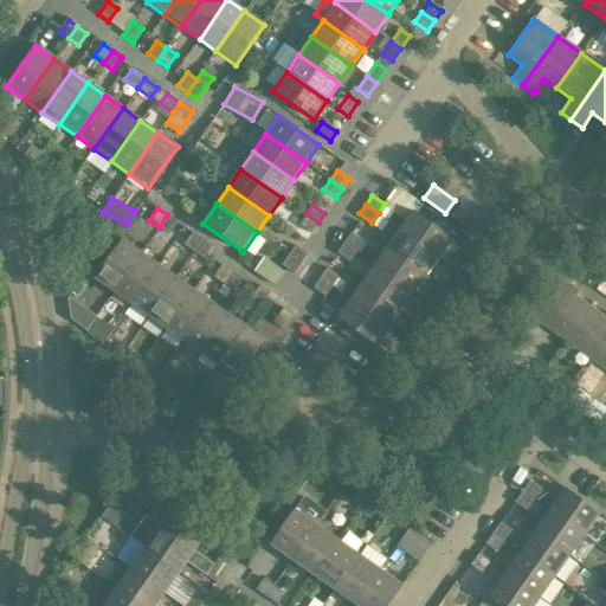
[(412,212),(400,229),(440,257),(452,240),(412,212)]
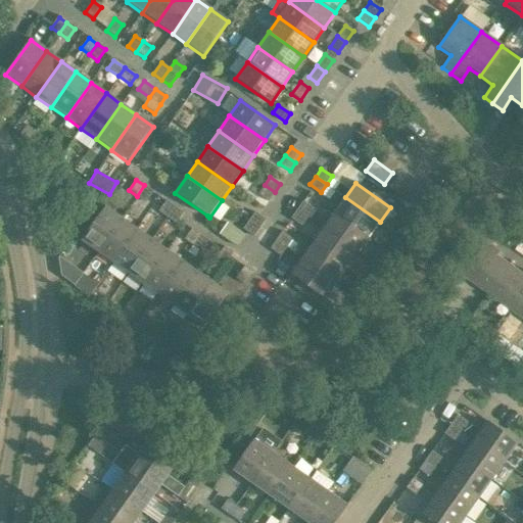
[(152,191),(144,185),(137,196),(145,201),(150,194),(152,191)]
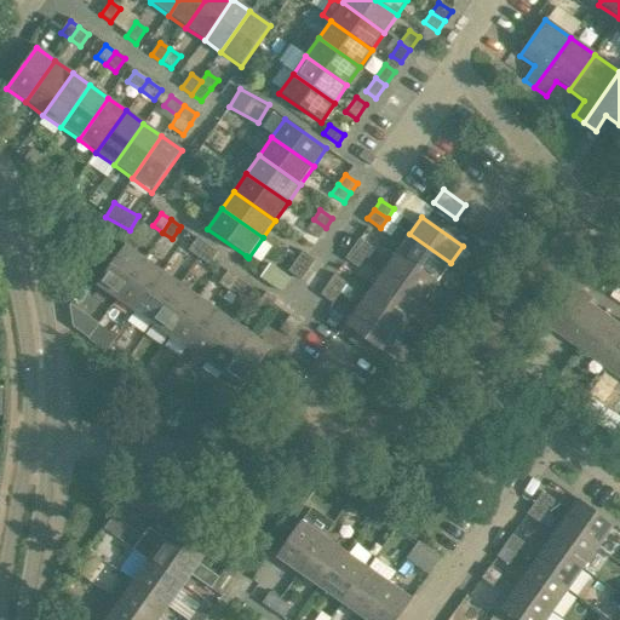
[(319,237),(326,228),(314,219),(306,229),(319,237)]
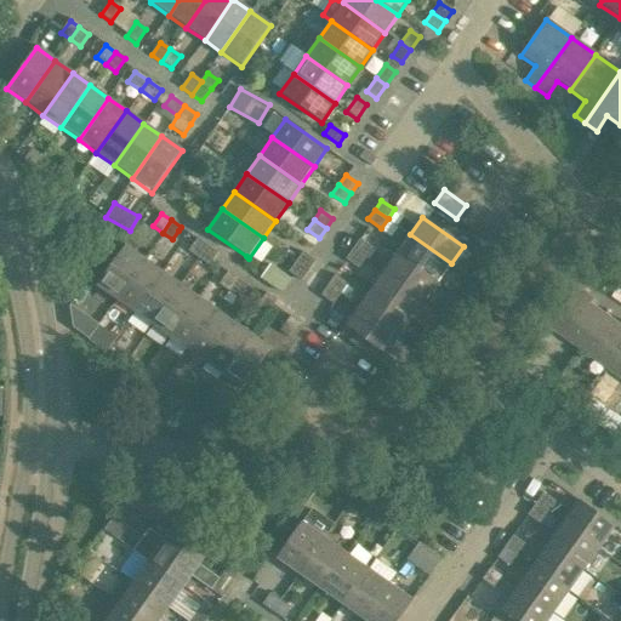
[(392,234),(386,243),(398,252),(439,281),(451,263),(410,234),(404,243),(392,234)]
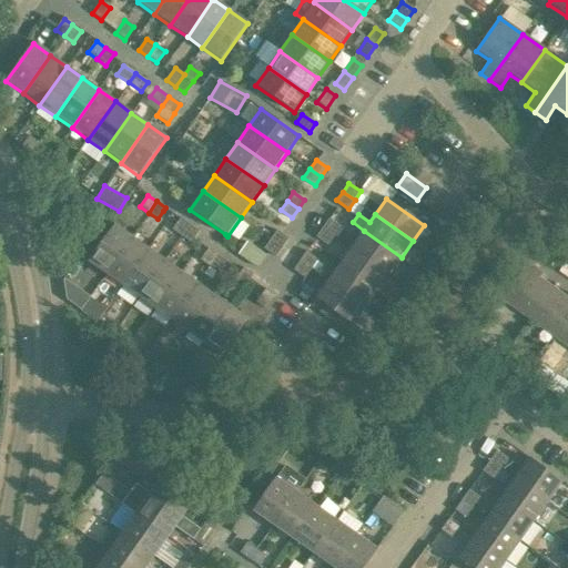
[(173,230),(182,235),(190,224),(181,217),(179,221),(173,230)]
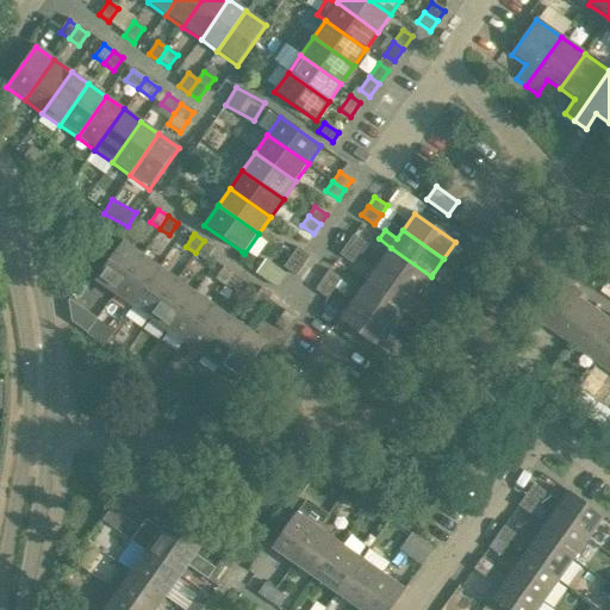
[(354,235),(348,243),(360,253),(367,243),(354,235)]
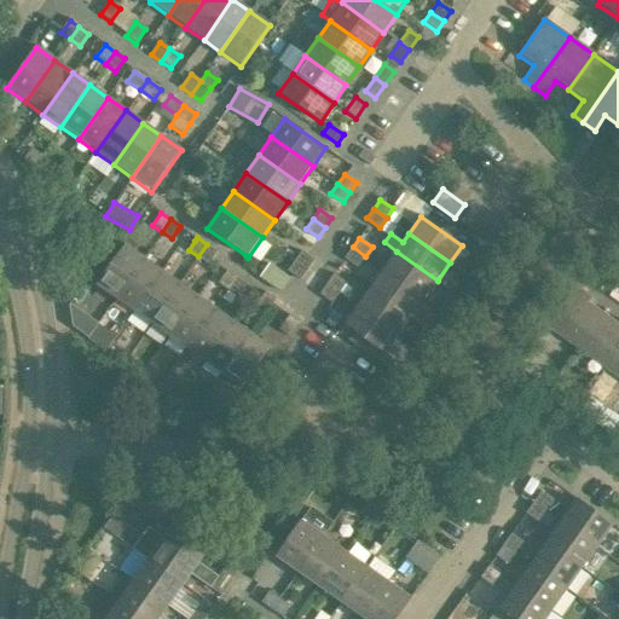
[(217,252),(207,244),(198,256),(208,264),(212,259),(217,252)]
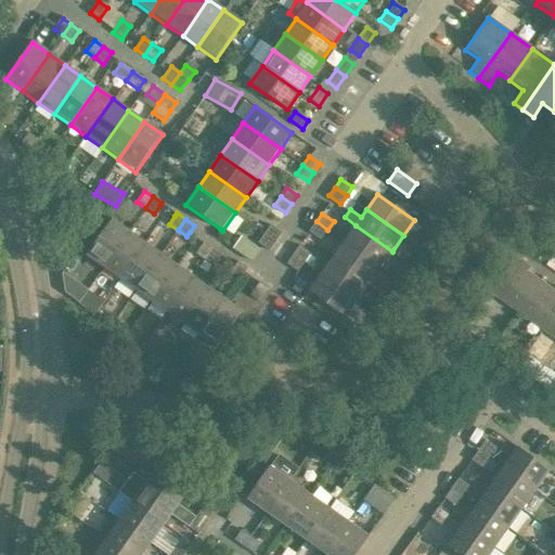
[(86,257),(103,269),(128,231),(112,220),(86,257)]
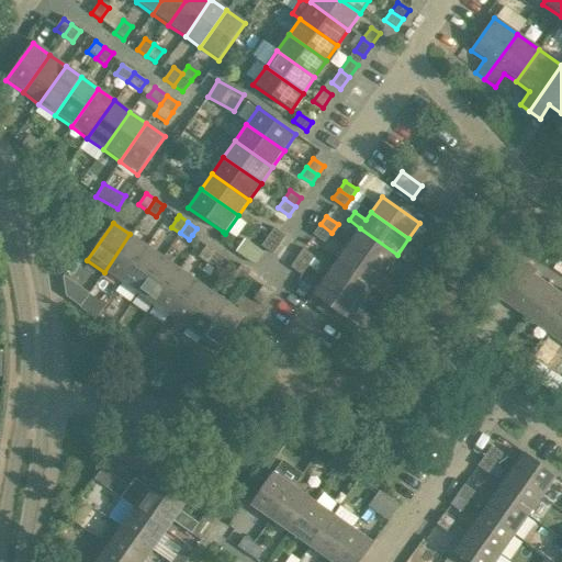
[(325,242),(332,233),(321,224),(314,233),(325,242)]
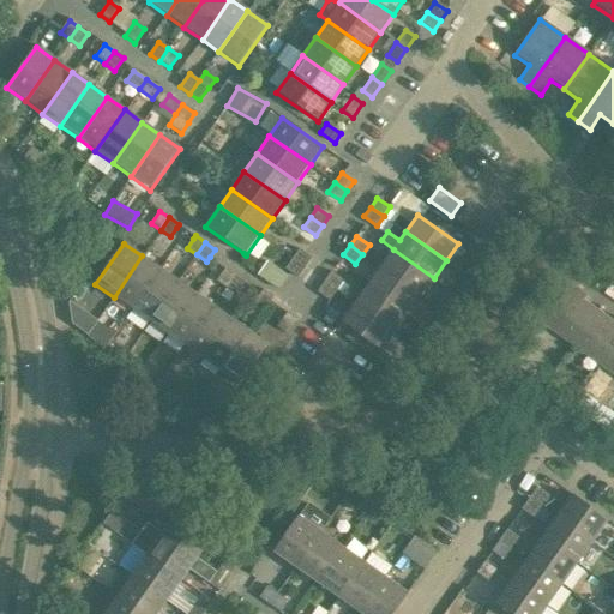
[(299,248),(293,258),(305,266),(312,257),(299,248)]
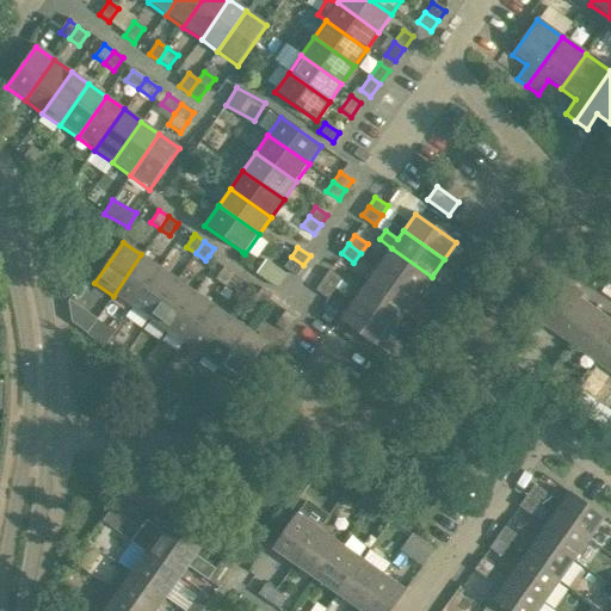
[(378,266),(420,295),(432,277),(392,248),(378,266)]
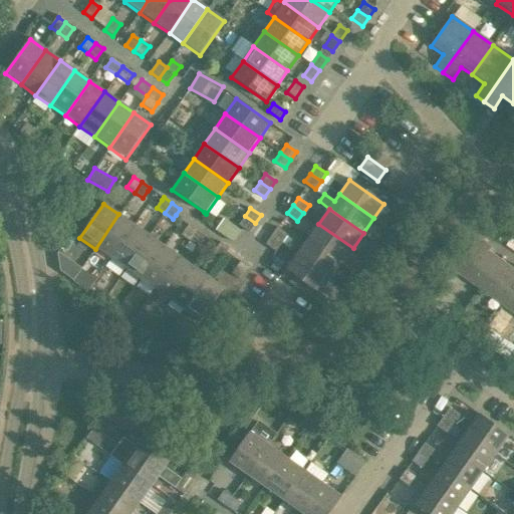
[(118,214),(95,249),(109,259),(134,225),(118,214)]
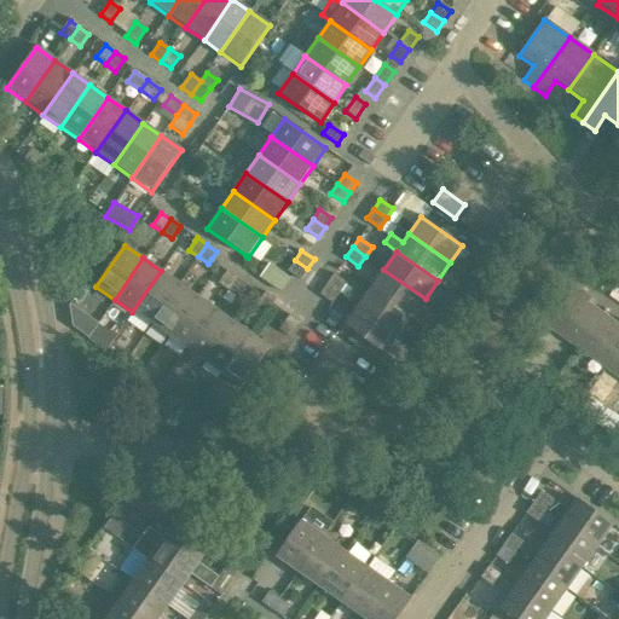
[(300,278),(307,268),(295,260),(288,270),(300,278)]
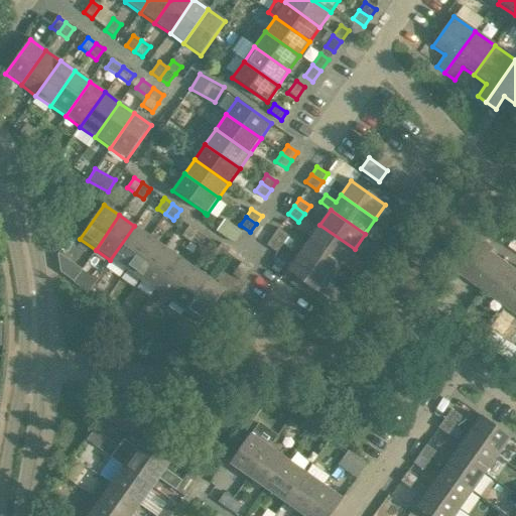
[(181,235),(191,242),(199,232),(188,225),(181,235)]
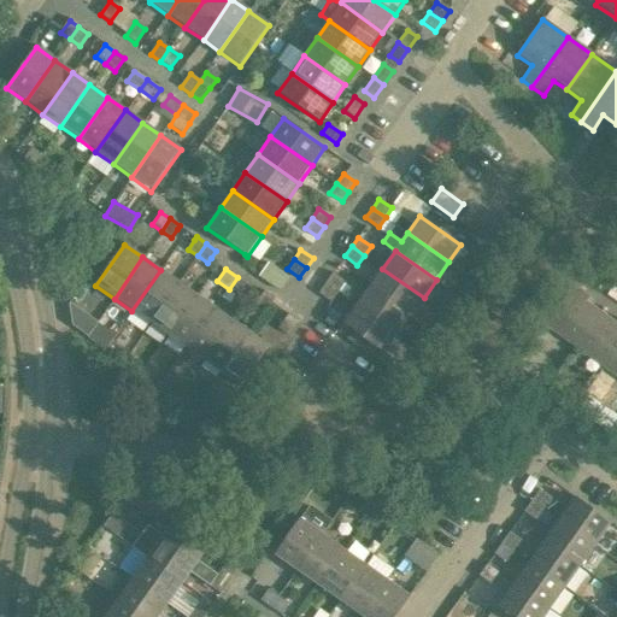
[(369,287),(411,316),(424,298),(382,269),(369,287)]
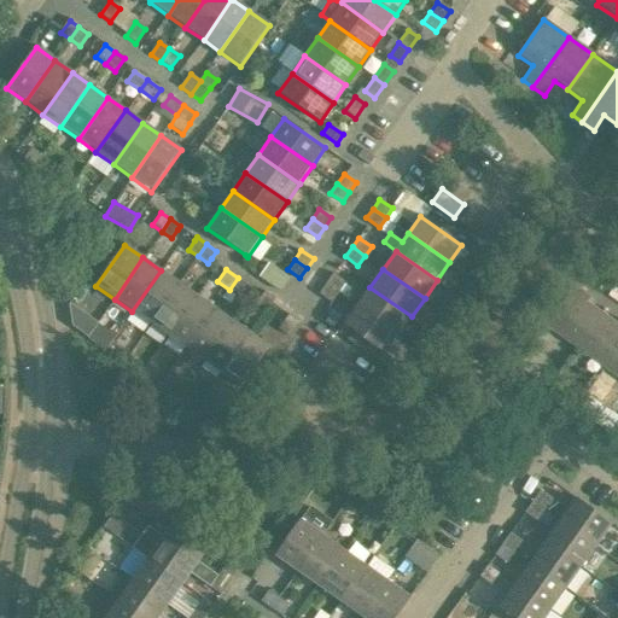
[(161,270),(132,312),(150,325),(179,283),(161,270)]
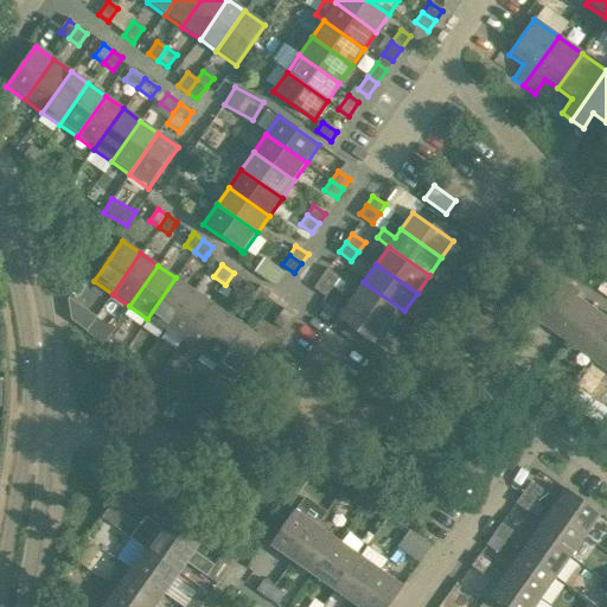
[(328,268),(321,278),(333,286),(340,276),(328,268)]
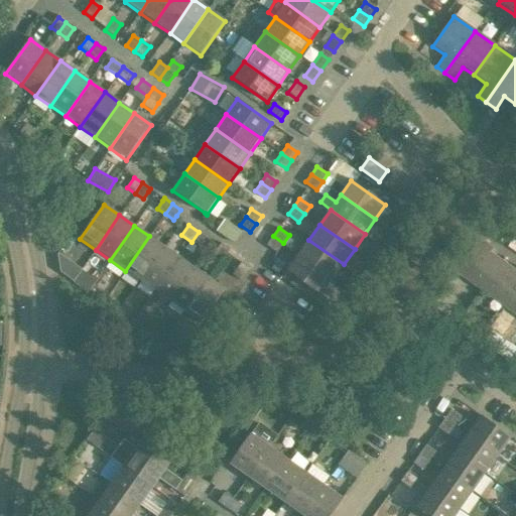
[(206,237),(199,232),(191,242),(185,249),(192,255),(206,237)]
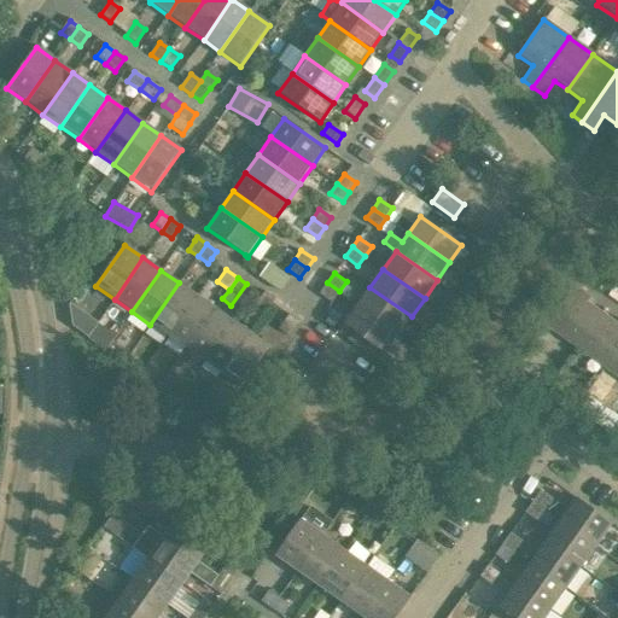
[(179,283),(150,325),(168,337),(196,296),(179,283)]
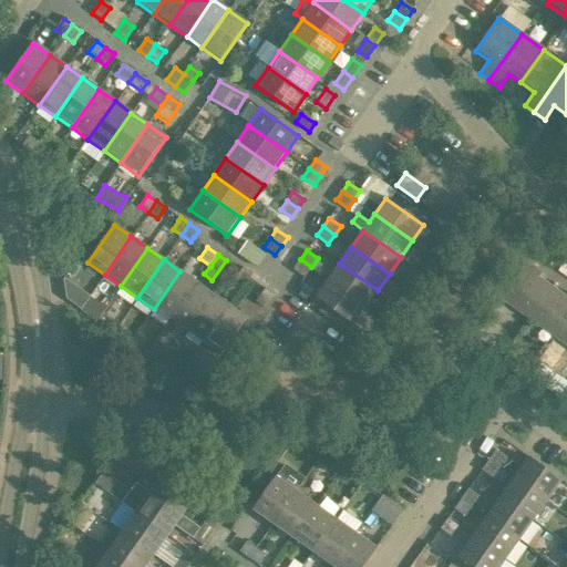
[(305,276),(311,267),(300,259),(294,268),(305,276)]
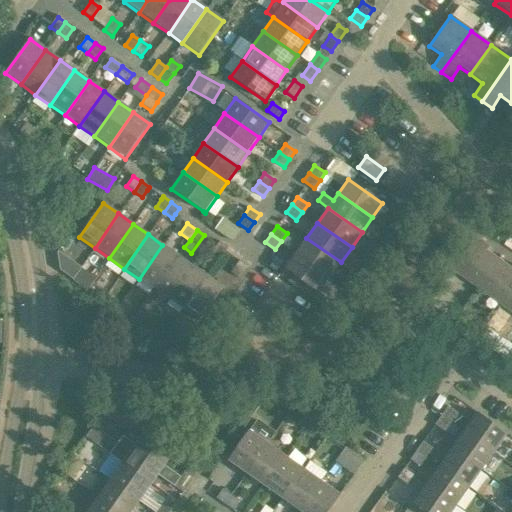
[(296,252),(331,276),(341,262),(306,238),(296,252)]
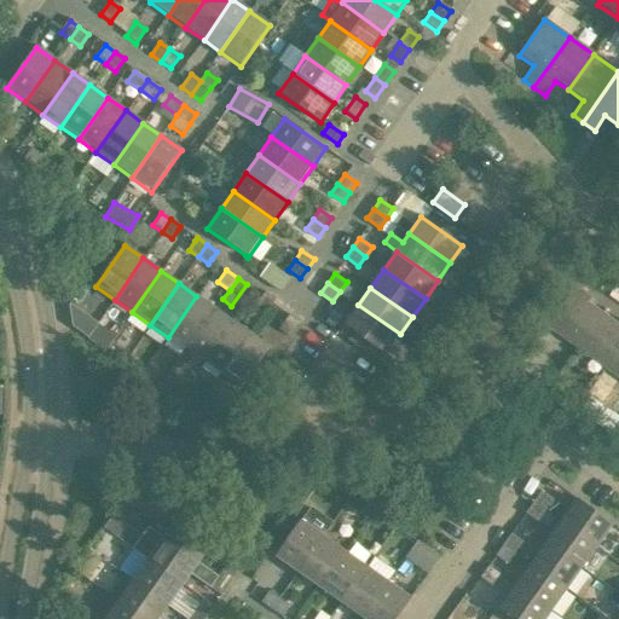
[(548,329),(577,350),(601,314),(586,305),(590,300),(576,289),(548,329)]
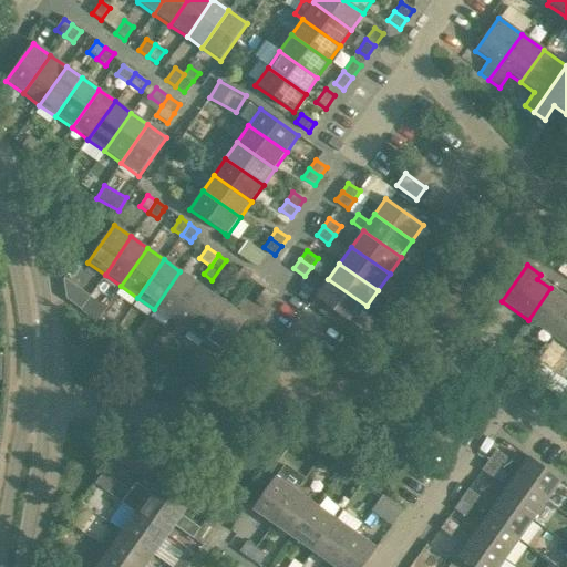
[(253,274),(243,267),(240,270),(235,278),(244,285),(253,274)]
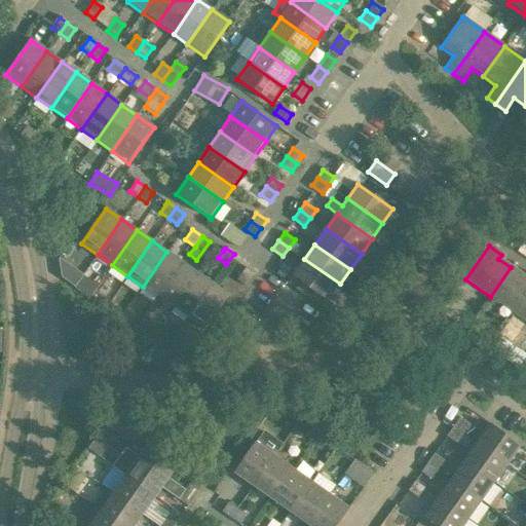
[(384,249),(374,263),(386,272),(397,258),(384,249)]
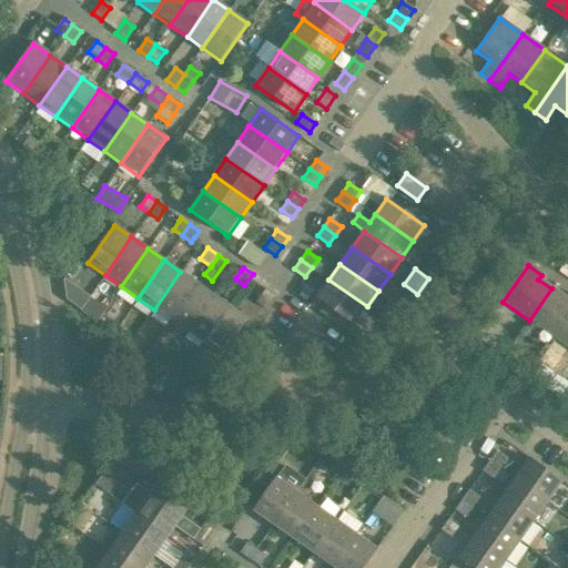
[(180,272),(154,310),(170,322),(196,283),(180,272)]
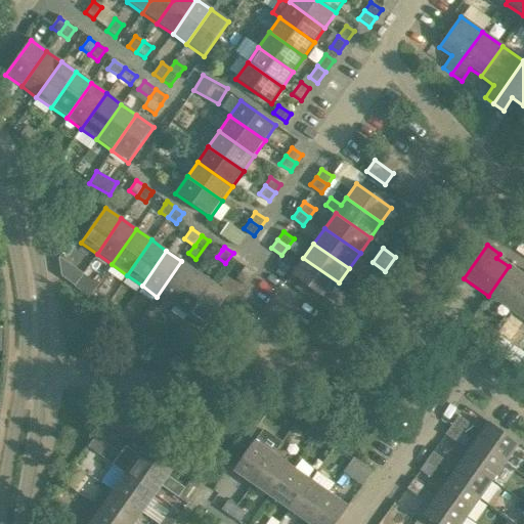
[(325,301),(339,282),(303,258),(291,276),(325,301)]
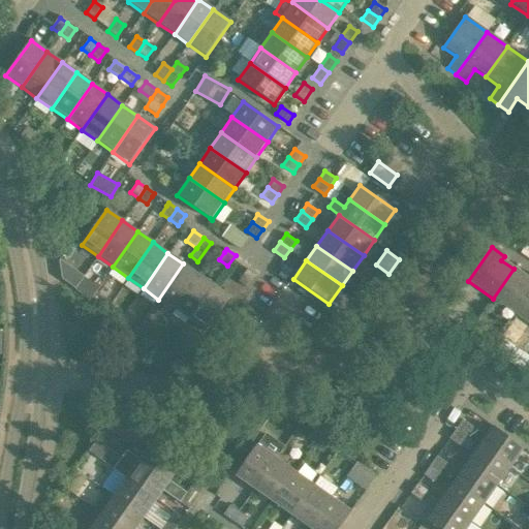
[(183,263),(158,300),(174,310),(198,275),(183,263)]
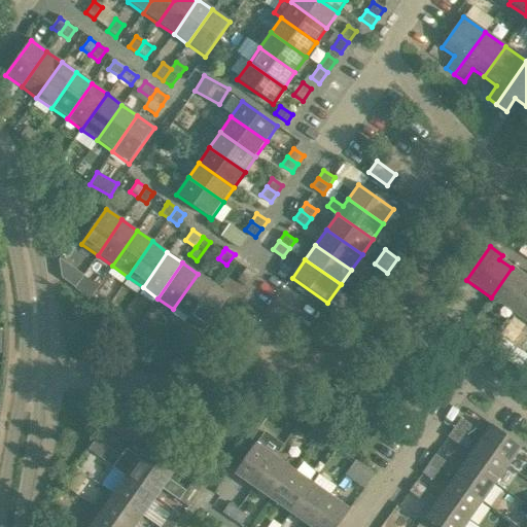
[(512,268),(491,297),(515,315),(526,297),(526,274),(525,278),(512,268)]
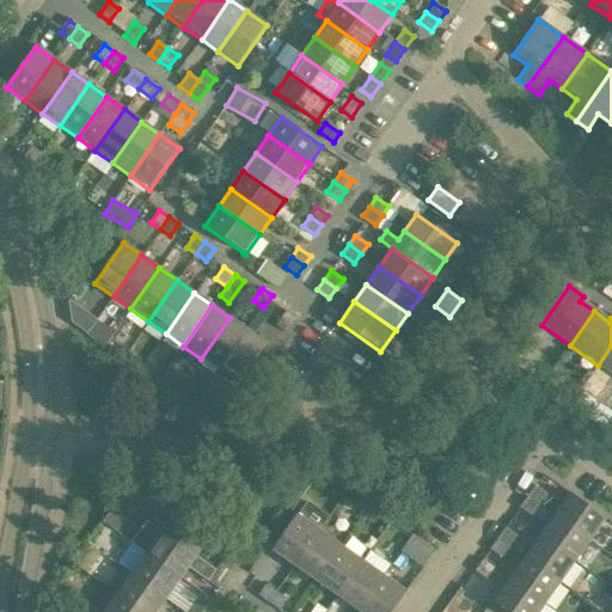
[(298,319),(288,312),(280,324),(289,331),(298,319)]
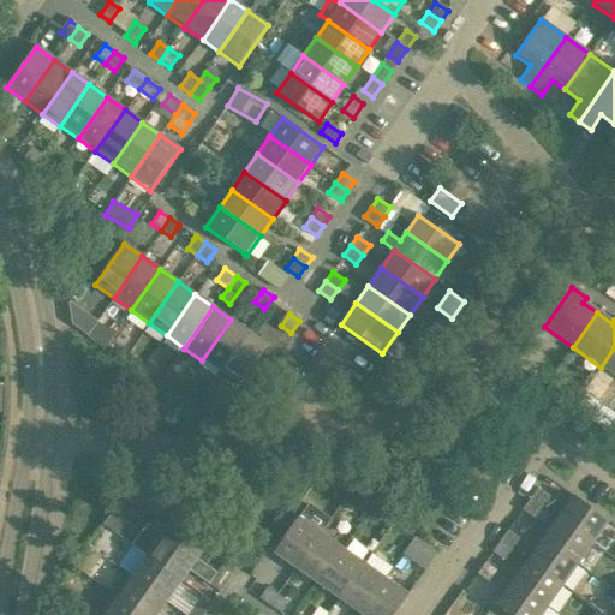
[(231,320),(202,360),(220,374),(249,333),(231,320)]
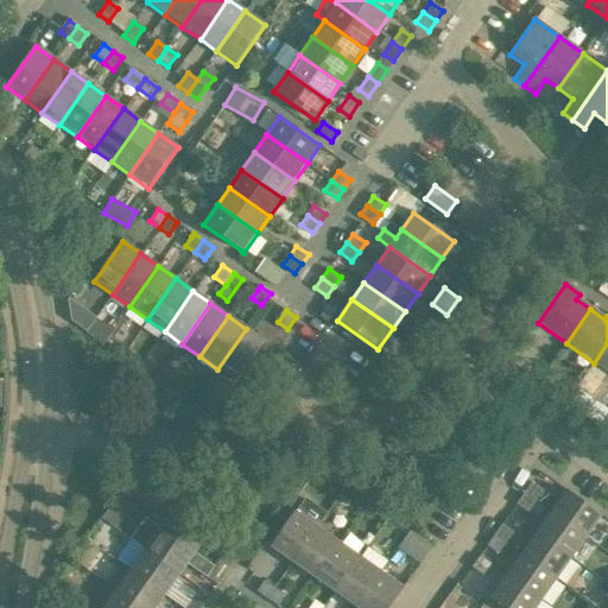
[(265,342),(246,329),(217,369),(236,382),(265,342)]
